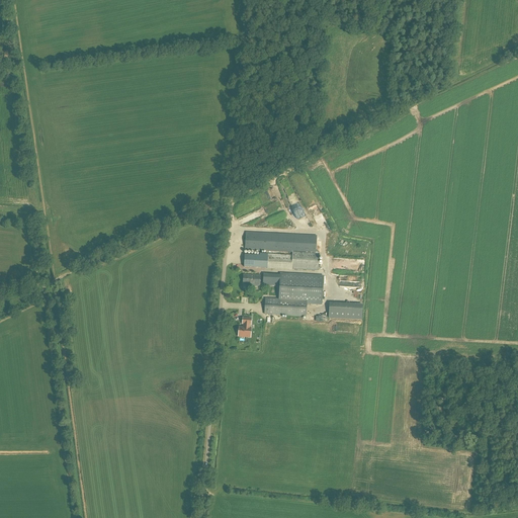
[(318,270),(319,251),(316,251),(316,236),(246,233),(245,250),(292,252),(291,255),(267,254),(266,268),(291,269),(318,270)]
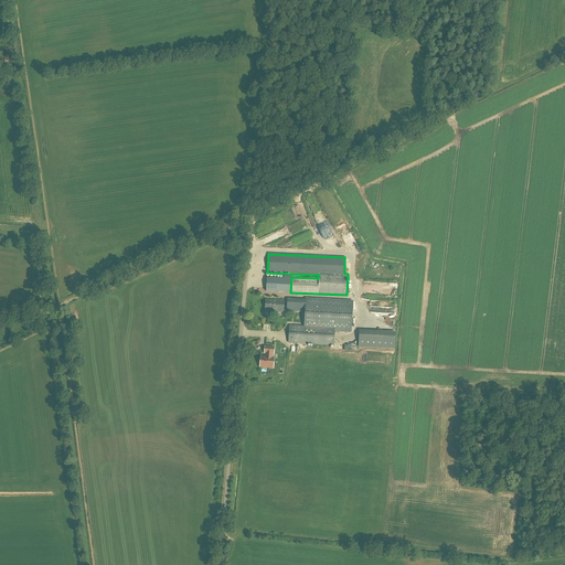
[(266,291),(290,292),(291,277),(284,276),(284,278),(266,278),(266,291)]
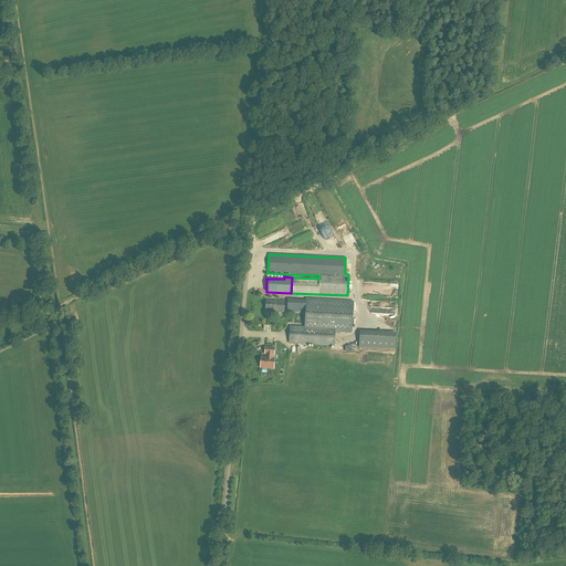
[(354,302),(306,299),(306,300),(287,299),(286,312),(305,313),(304,327),(290,326),(289,343),(334,346),(335,333),(352,334),(354,302)]
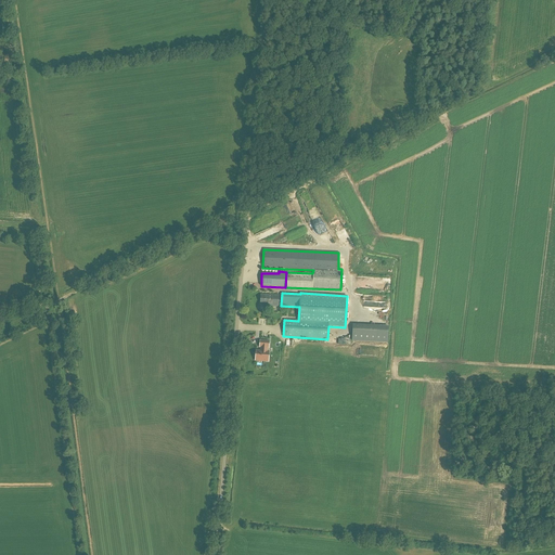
[(279,307),(279,295),(260,294),(260,305),(263,305),(263,307),(279,307)]
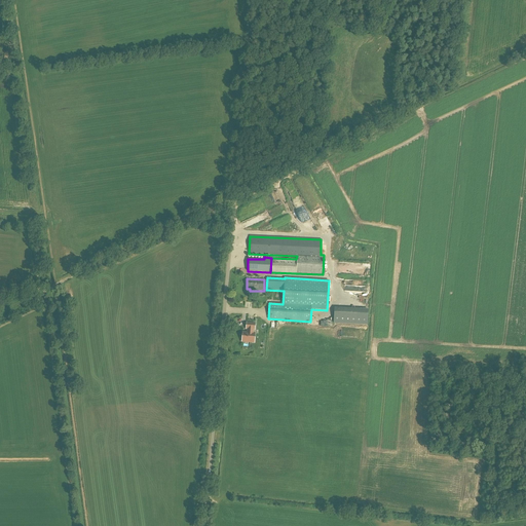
[(369,325),(370,312),(335,311),(335,324),(369,325)]
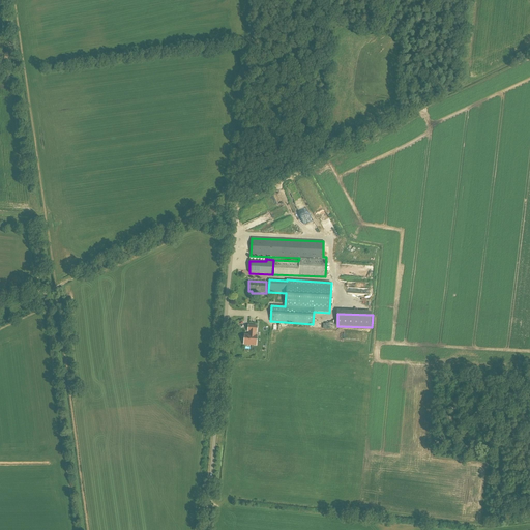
[(244,334),(244,344),(256,345),(257,335),(255,335),(256,332),(257,332),(257,326),(248,325),(247,331),(249,331),(249,333),(249,335),(244,334)]
